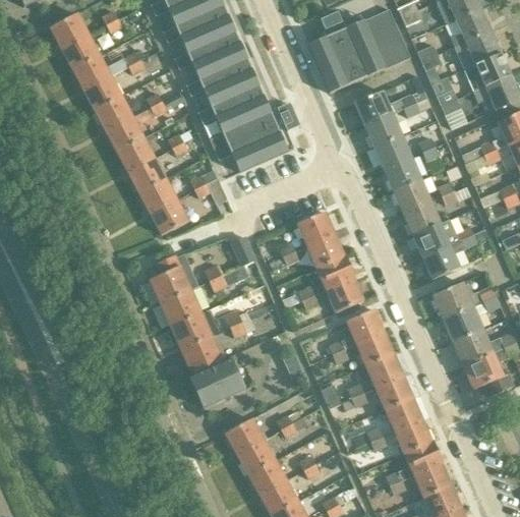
[(162,12),(168,9),(164,0),(161,0),(158,1),(162,12)]
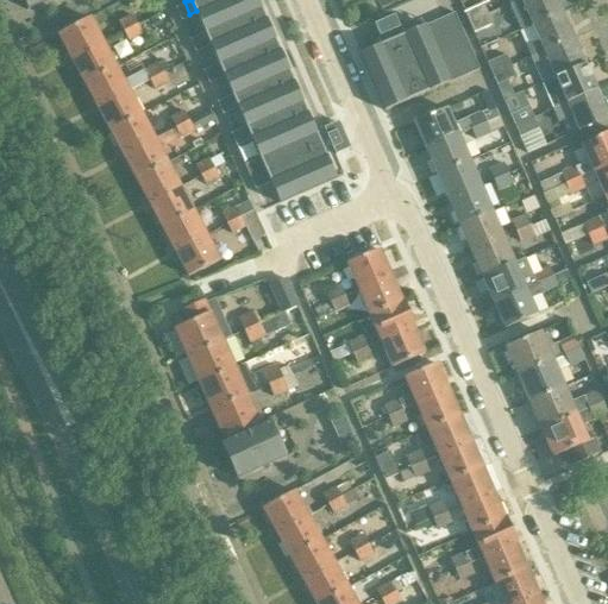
[(192,0),(196,11),(221,0),(192,0)]
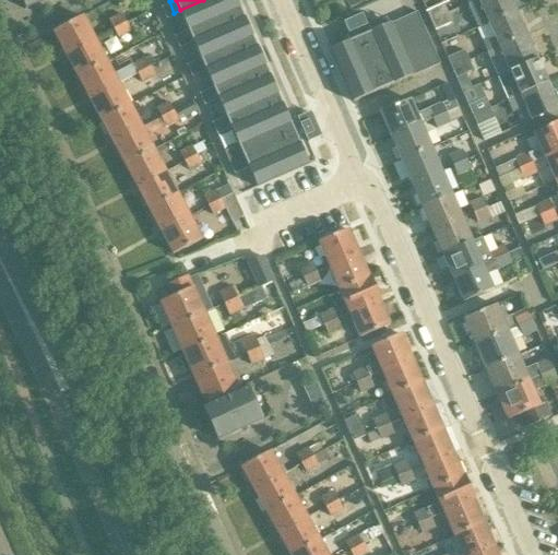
[(237,6),(235,0),(203,0),(180,10),(188,27),(193,39),(242,19),(246,16),(240,4),(237,6)]
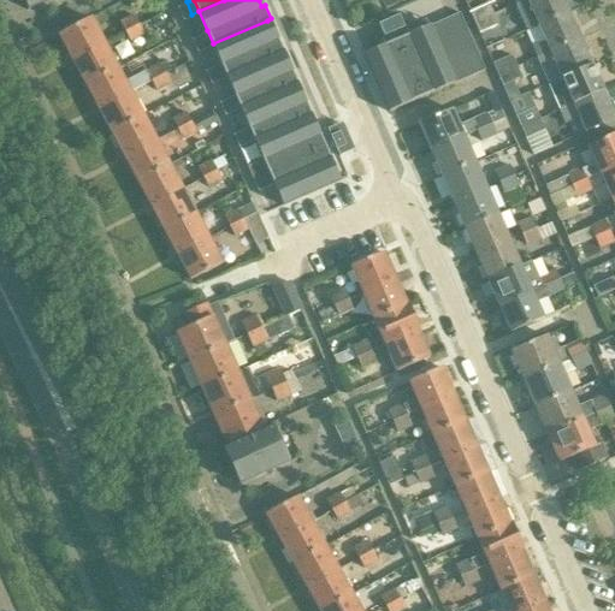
[(475,19),(495,11),(490,0),(486,0),(471,7),(475,19)]
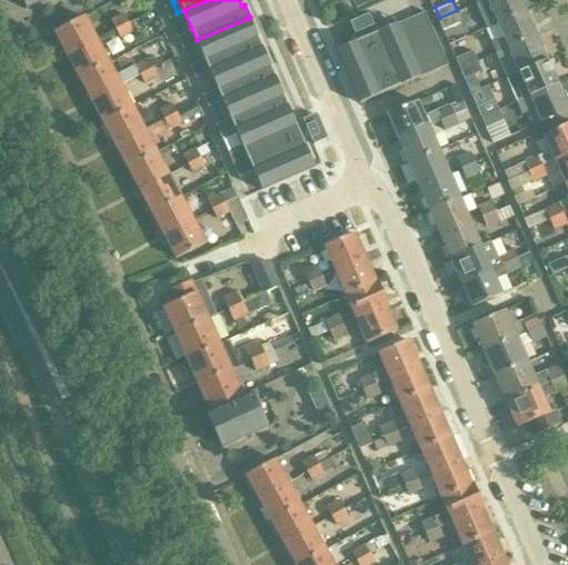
[(480,0),(478,1),(488,25),(496,21),(498,19),(499,20),(525,9),(520,0),(480,0)]
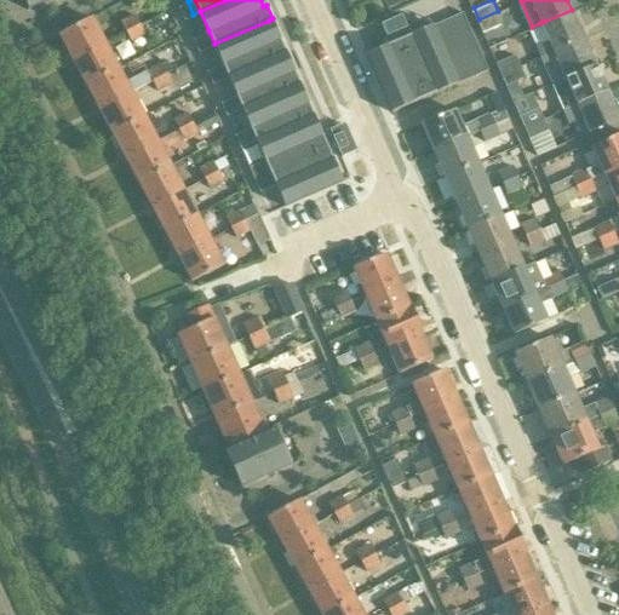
[(185,18),(193,15),(188,1),(179,5),(185,18)]
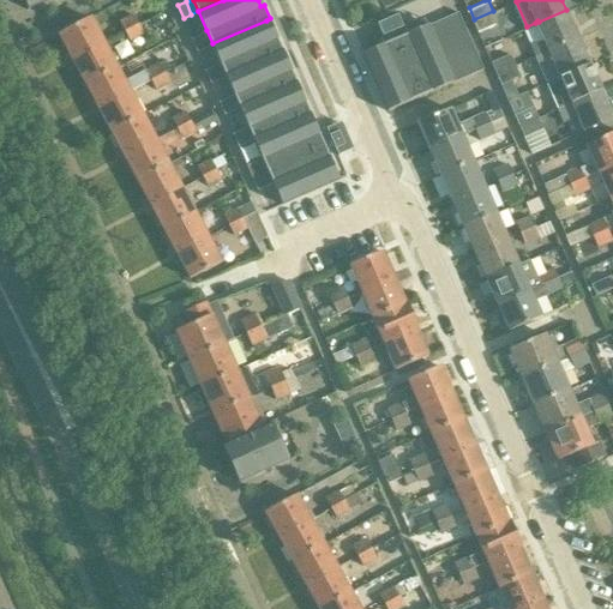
[(545,37),(532,43),(536,53),(536,54),(544,52),(577,36),(566,10),(539,22),(545,37)]
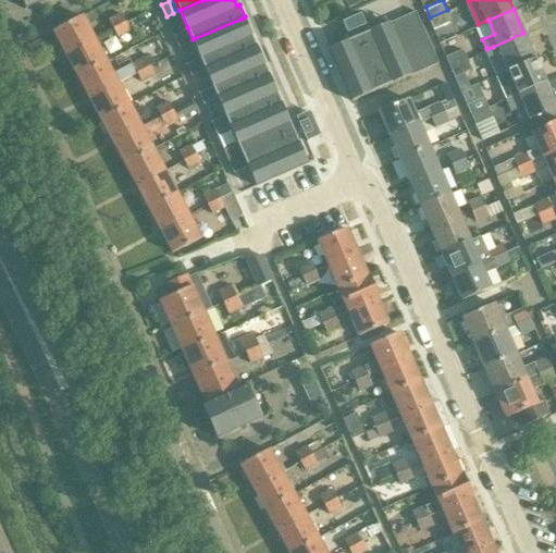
[(109,15),(114,25),(126,20),(121,10),(109,15)]
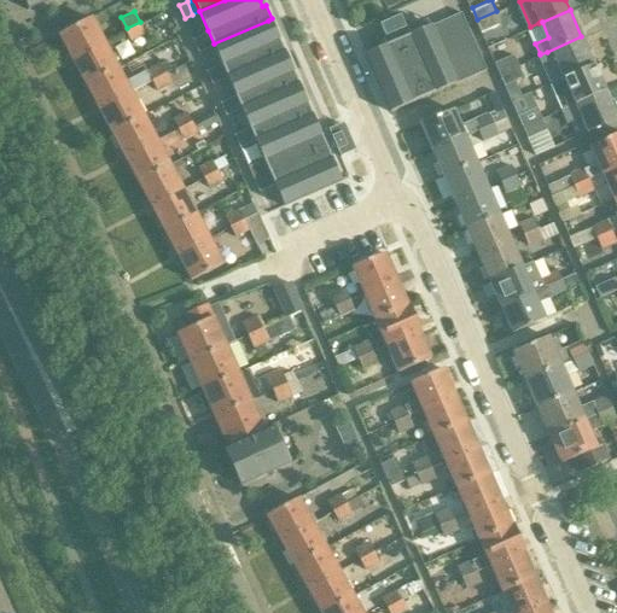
[(452,29),(467,22),(461,11),(447,17),(452,29)]
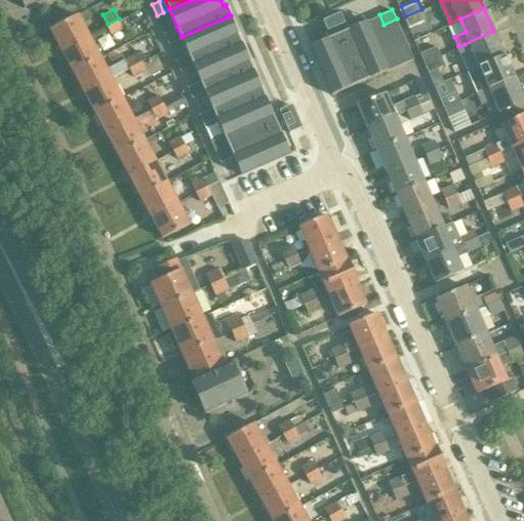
[(421,9),(405,16),(409,25),(425,18),(421,9)]
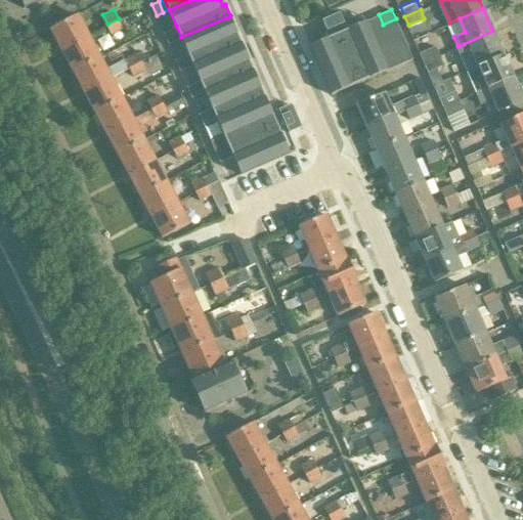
[(321,19),(327,30),(344,23),(339,11),(321,19)]
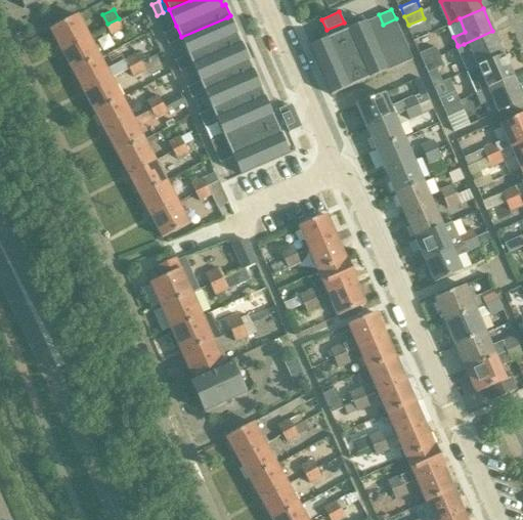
[(50,27),(62,48),(88,35),(77,13),(50,27)]
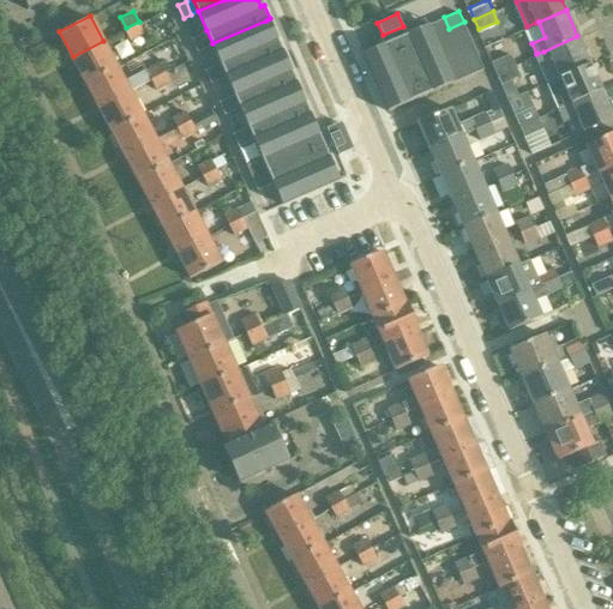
[(434,35),(449,29),(444,17),(428,24),(434,35)]
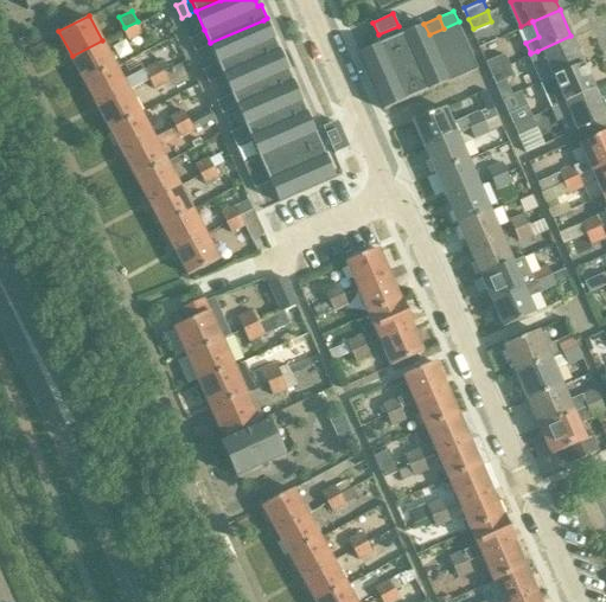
[(272,38),(263,20),(210,43),(218,61),(224,74),(278,51),(280,50),(274,37),(272,38)]
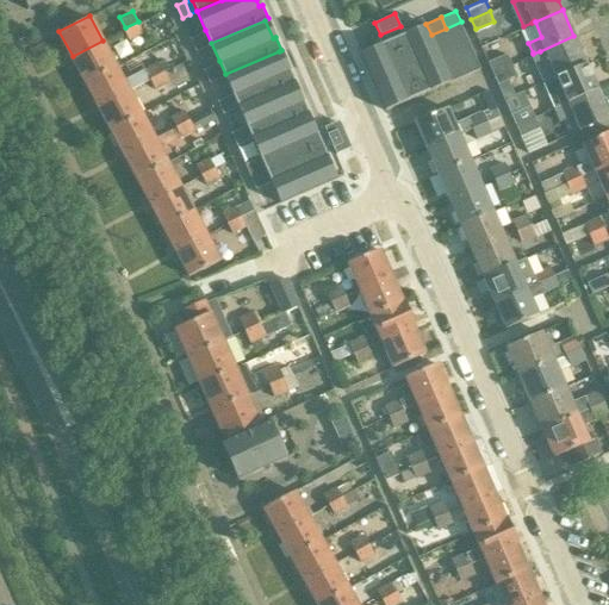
[(143,31),(138,22),(125,27),(130,37),(143,31)]
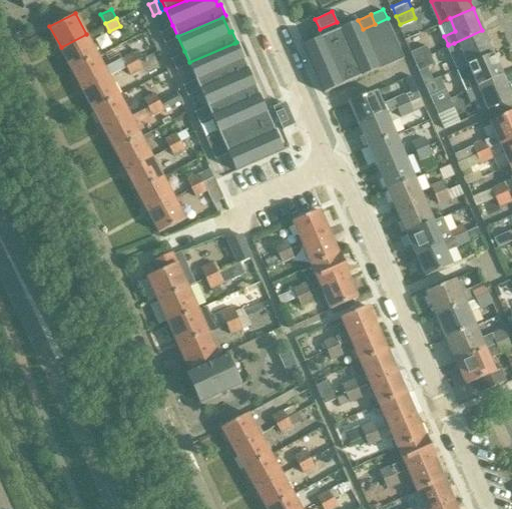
[(379,33),(392,28),(388,18),(375,24),(379,33)]
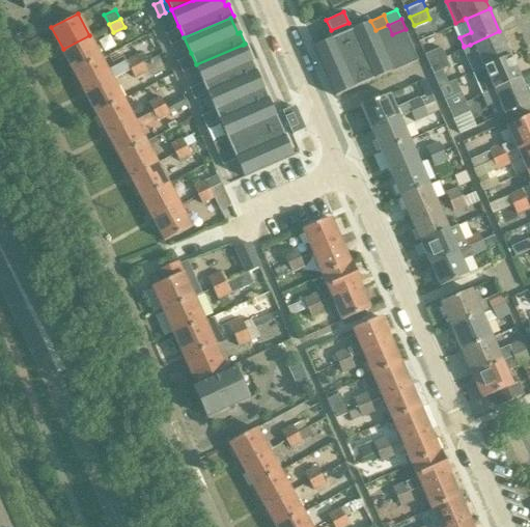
[(392,70),(388,60),(384,50),(380,40),(375,30),(370,21),(369,21),(370,24),(355,30),(354,28),(332,37),(333,40),(316,47),(315,45),(314,45),(336,94),(392,70)]
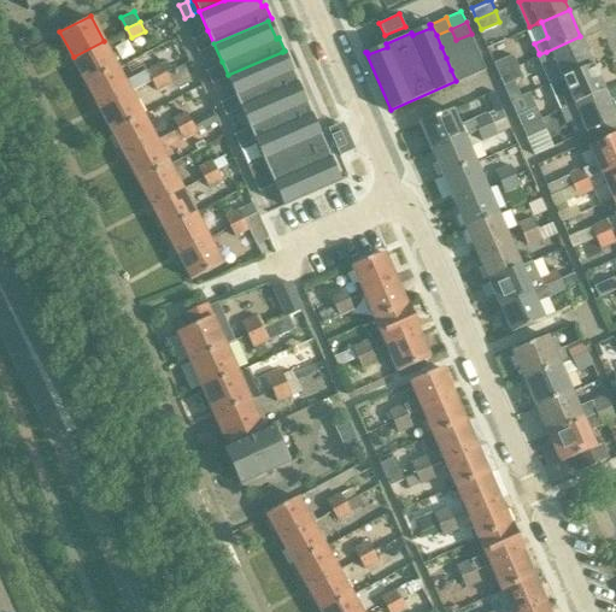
[(441,47),(456,40),(451,29),(436,35),(441,47)]
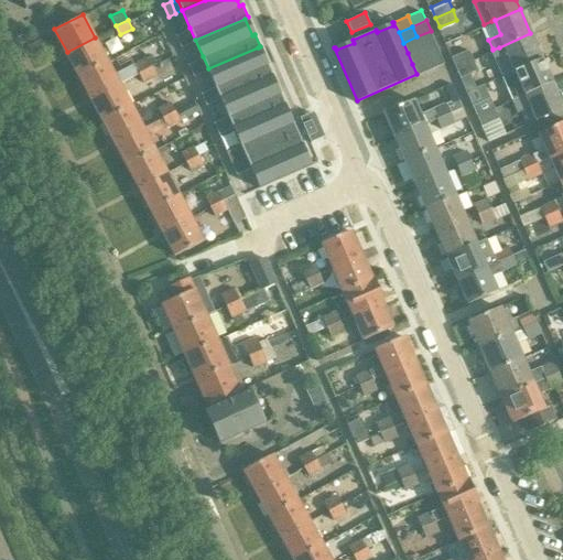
[(188,42),(195,40),(190,28),(183,31),(188,42)]
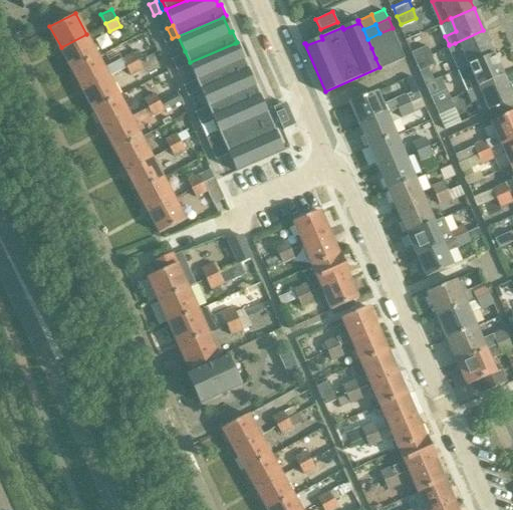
[(166,41),(172,38),(167,28),(161,30),(166,41)]
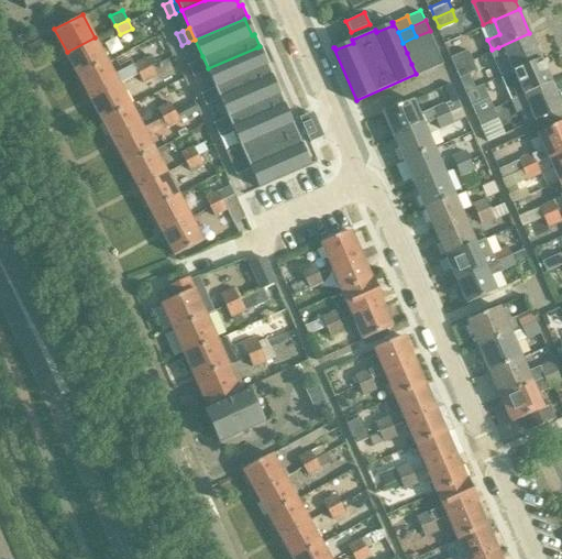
[(420,47),(434,41),(430,31),(416,36),(420,47)]
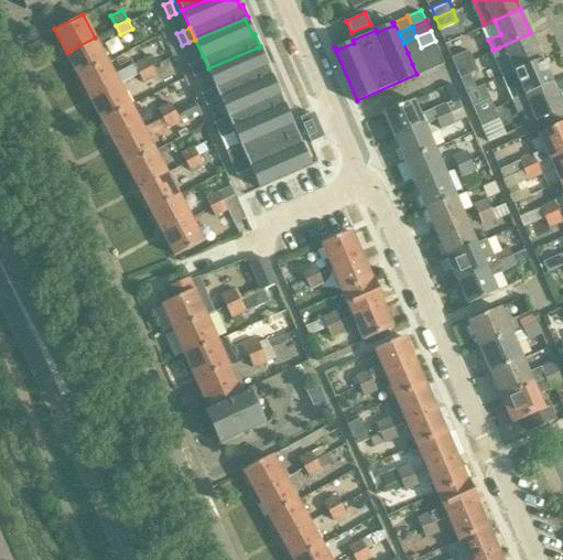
[(499,47),(493,50),(504,74),(516,68),(526,64),(541,57),(530,33),(499,47)]
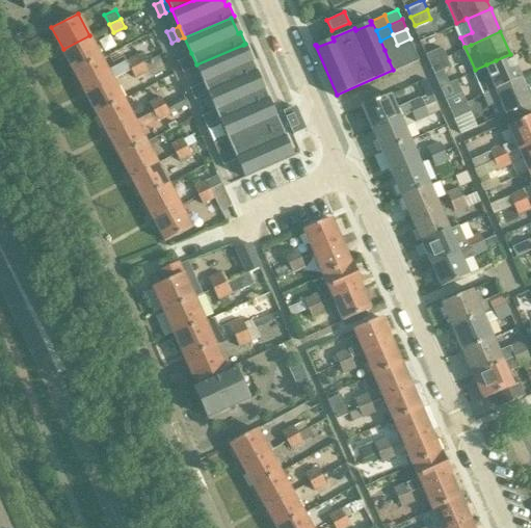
[(385,50),(397,45),(393,34),(380,41),(385,50)]
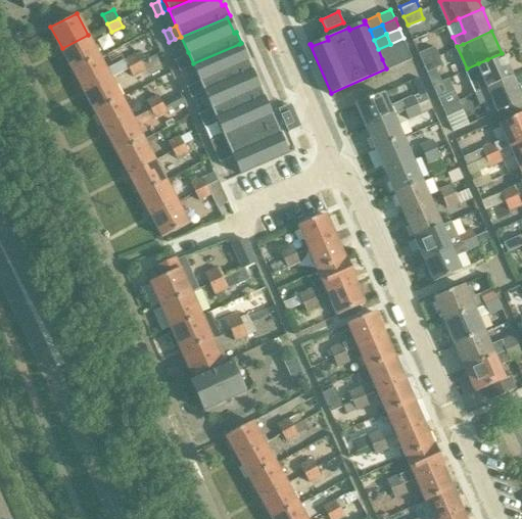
[(62,48),(73,68),(99,55),(88,35),(62,48)]
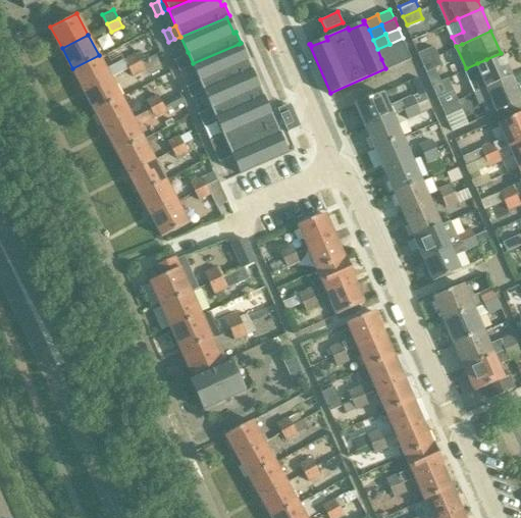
[(395,53),(407,48),(403,38),(389,44),(395,53)]
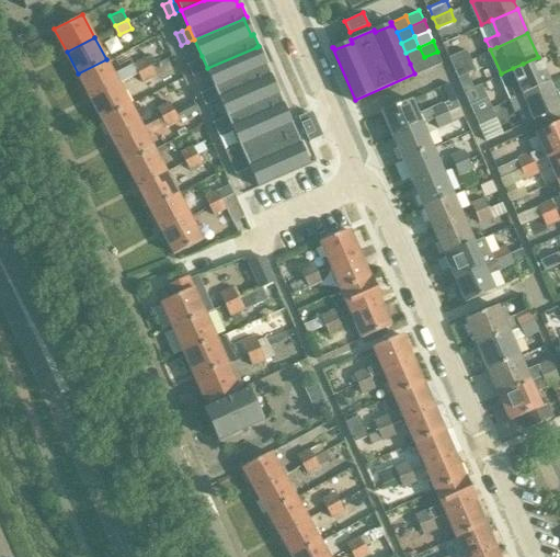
[(263,64),(256,47),(207,68),(214,86),(219,98),(269,76),(272,75),(266,63),(263,64)]
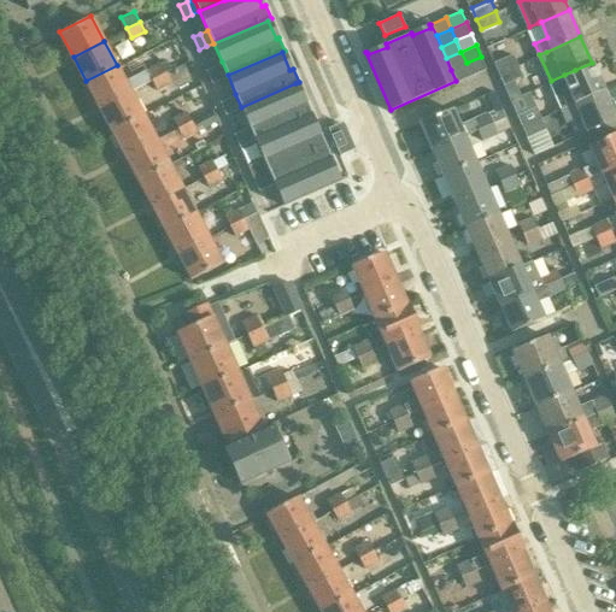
[(451,70),(467,63),(461,52),(446,58),(451,70)]
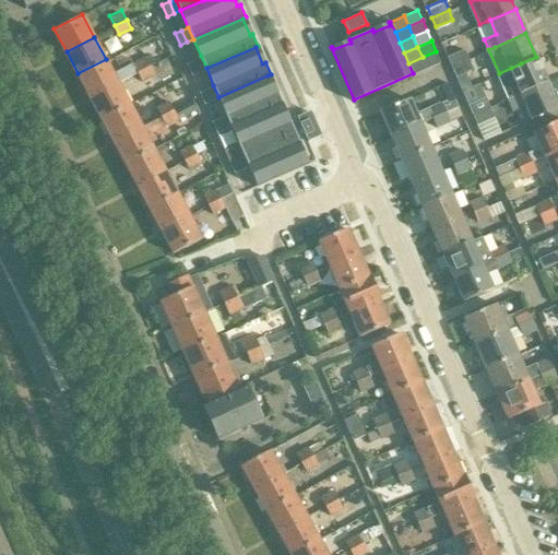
[(452,66),(470,58),(465,48),(448,55),(452,66)]
